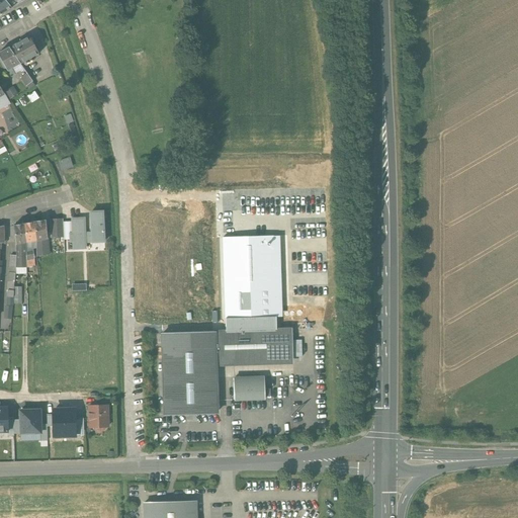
[(4,0),(0,0),(0,14),(11,8),(4,0)]
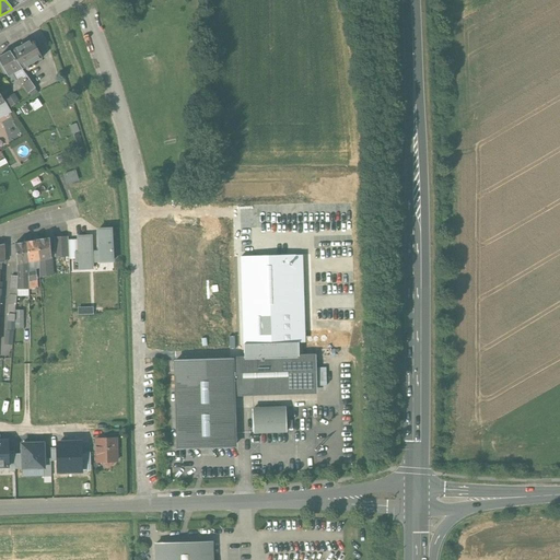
[(32,39),(10,53),(21,68),(22,70),(42,59),(32,39)]
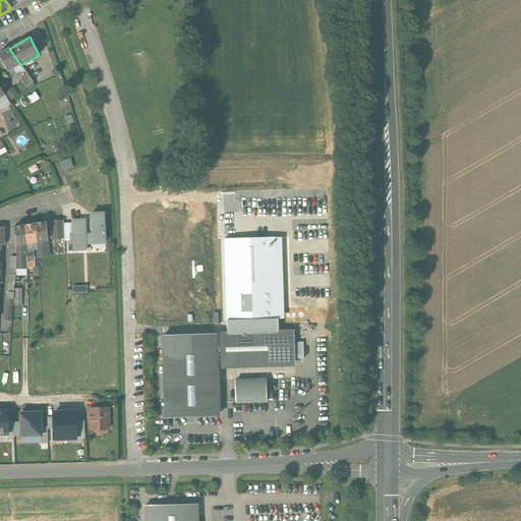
[(19,63),(9,49),(0,53),(0,59),(11,78),(16,74),(11,68),(19,63)]
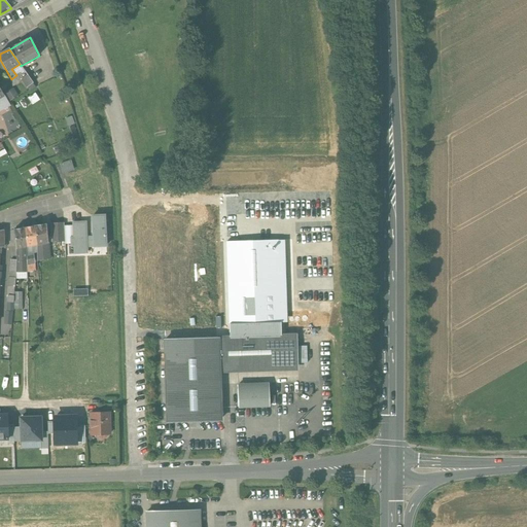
[(22,79),(28,88),(33,83),(27,75),(22,79)]
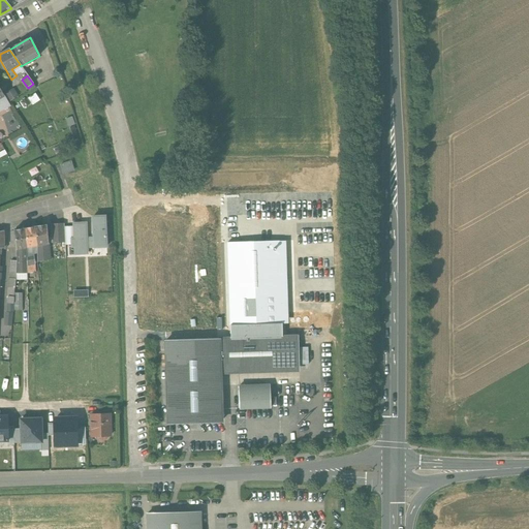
[(10,102),(18,97),(12,88),(5,93),(10,102)]
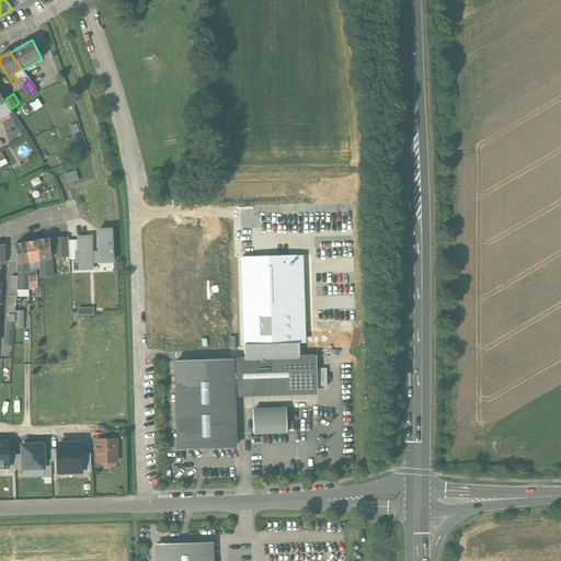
[(0,95),(0,119),(10,114),(0,95)]
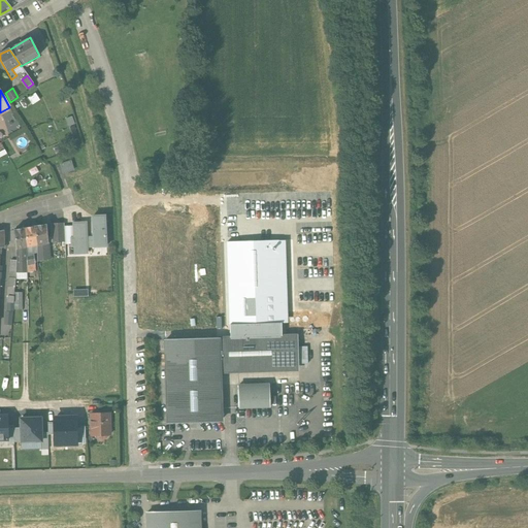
[(71,162),(61,165),(63,173),(73,170),(71,162)]
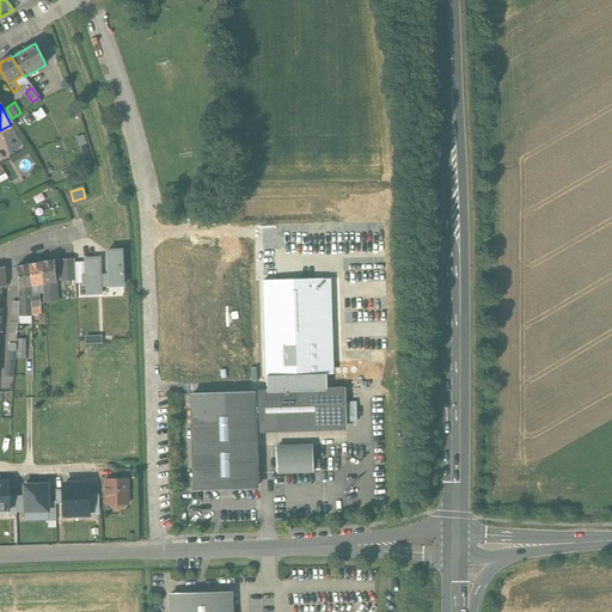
[(101,287),(122,287),(122,251),(108,252),(109,280),(101,280),(101,259),(85,259),(86,277),(83,277),(83,287),(86,287),(86,295),(101,295),(101,287)]
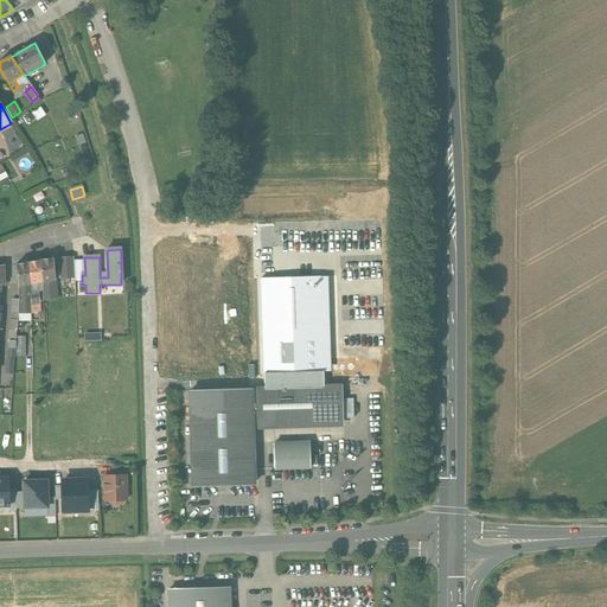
[(74,257),(58,257),(59,279),(75,279),(74,257)]
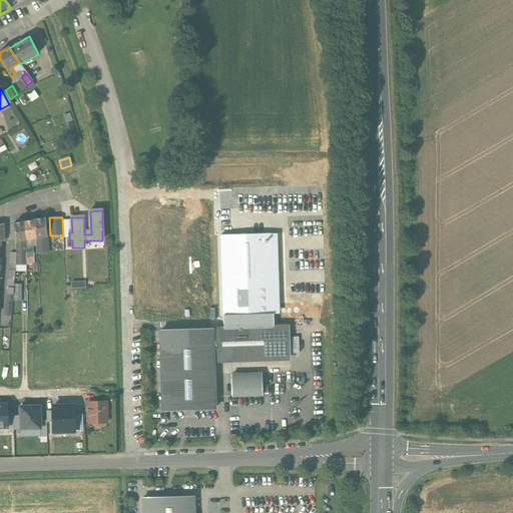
[(45,218),(34,220),(36,238),(36,246),(36,254),(48,252),(45,218)]
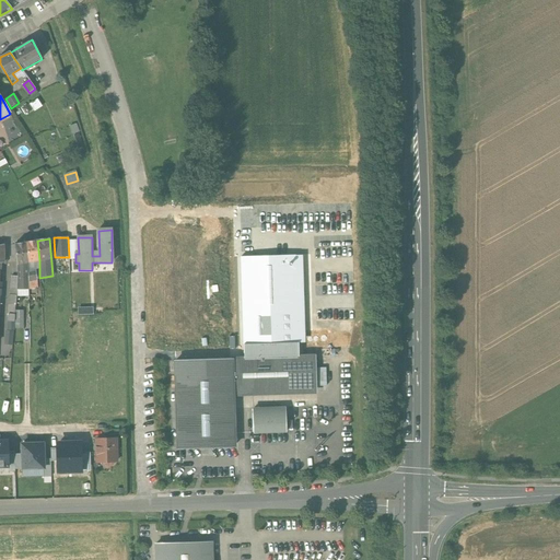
[(37,241),(26,243),(28,263),(28,273),(36,272),(36,270),(39,269),(39,260),(37,241)]
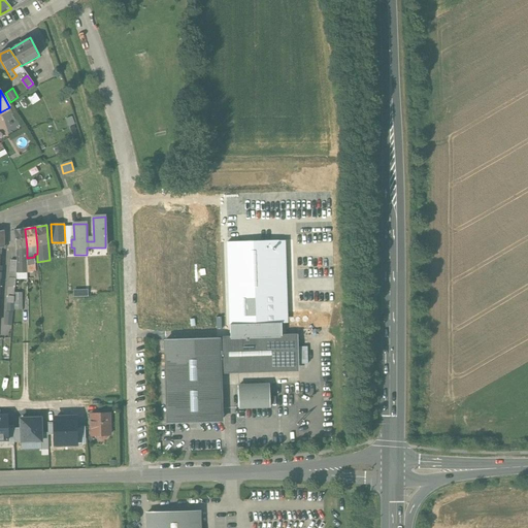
[(25,229),(13,231),(17,249),(17,260),(17,273),(17,274),(17,279),(27,281),(26,273),(27,273),(27,258),(27,248),(25,229)]
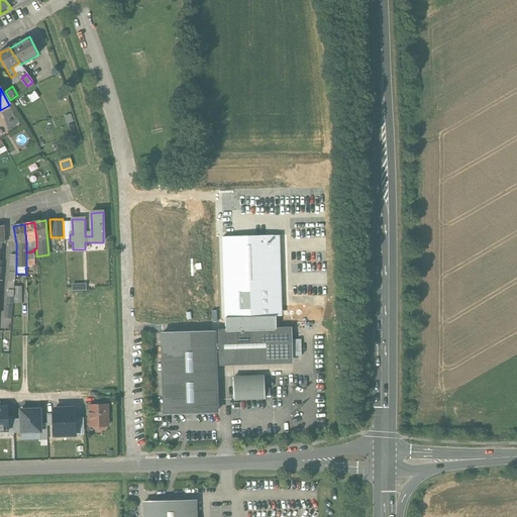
[(222,240),(225,318),(274,316),(281,316),(279,238),(222,240)]
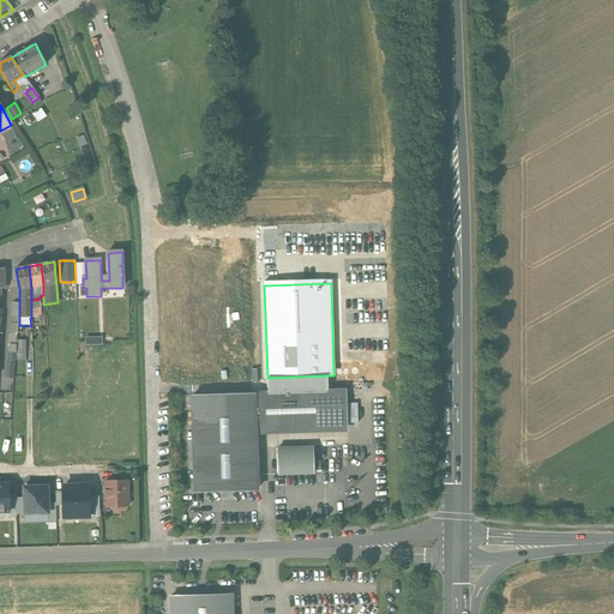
[(77,296),(76,284),(66,284),(67,296),(77,296)]
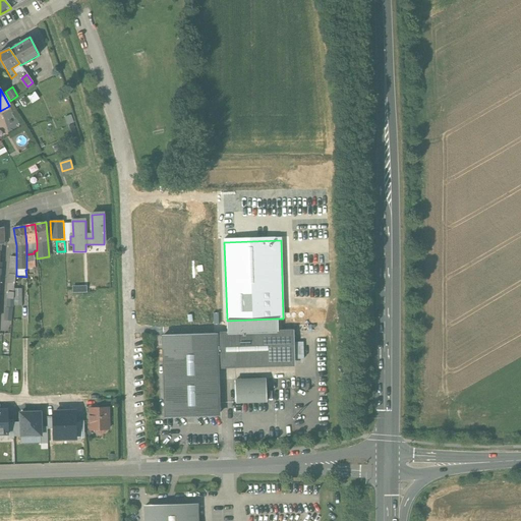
[(34,253),(26,254),(26,270),(36,269),(35,259),(34,253)]
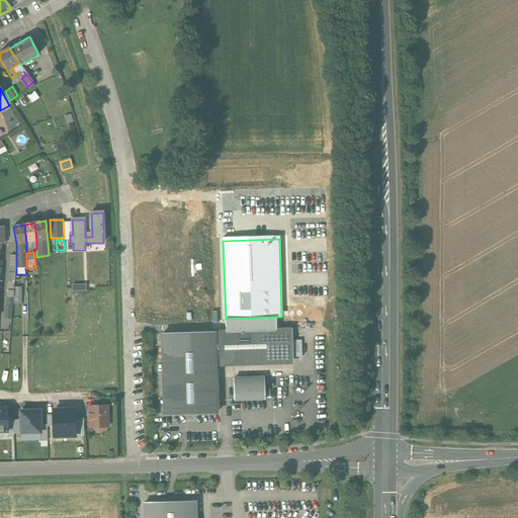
[(16,269),(16,268),(9,268),(8,282),(14,282),(16,269)]
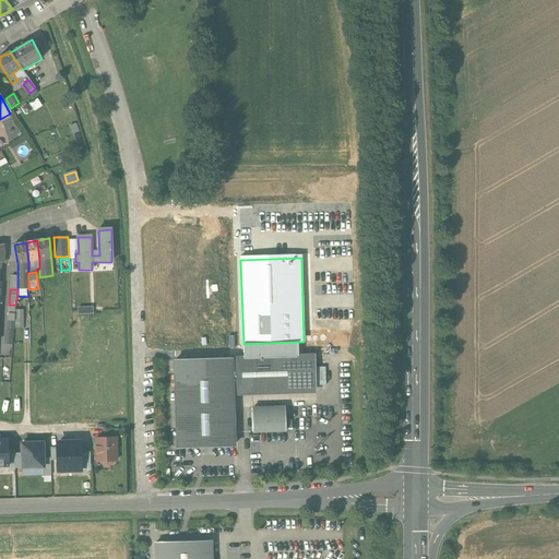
[(12,345),(14,330),(8,329),(6,329),(4,345),(12,345)]
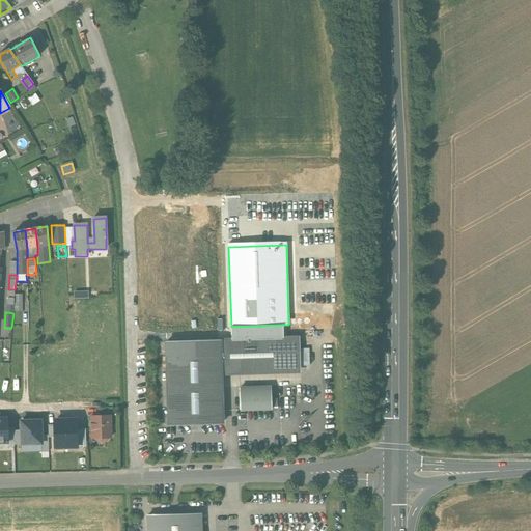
[(231,327),(231,340),(282,338),(281,325),(231,327)]
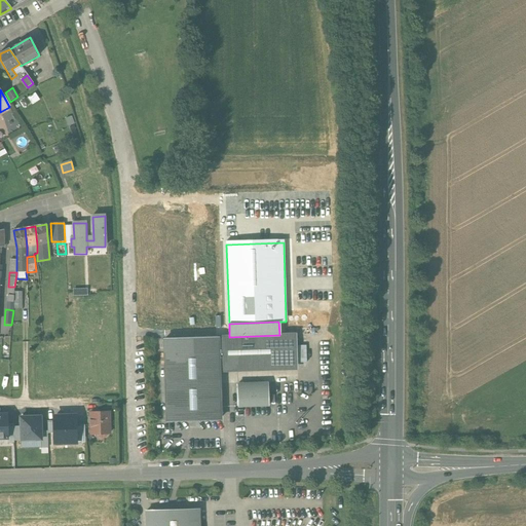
[(229,337),(165,339),(167,422),(220,420),(218,369),(218,366),(297,364),(296,335),(279,335),(229,337)]
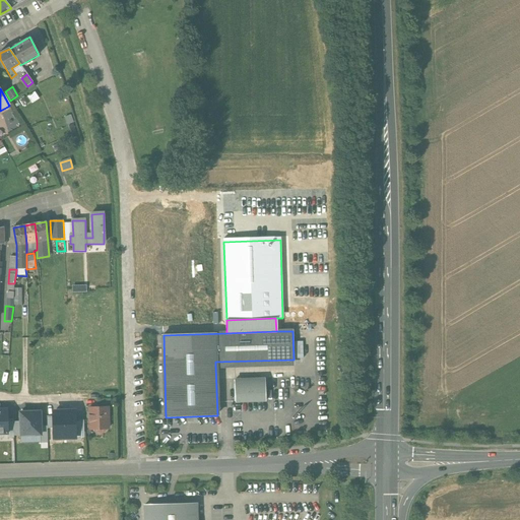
[(265,380),(235,381),(235,402),(266,401),(265,380)]
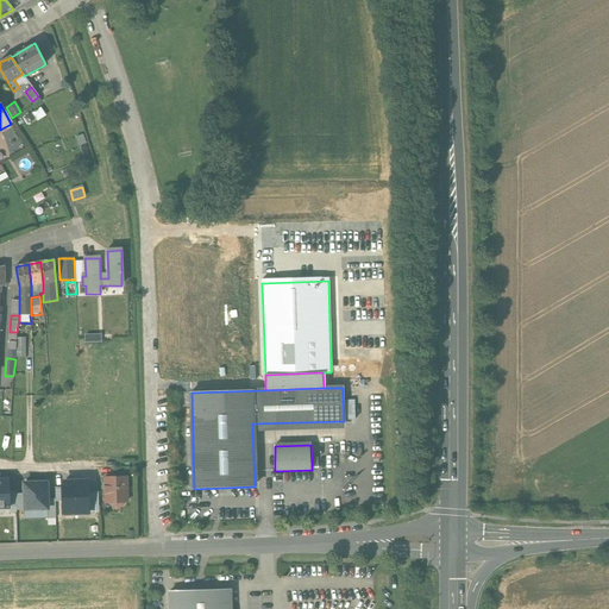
[(126,477),(105,478),(105,503),(114,502),(118,506),(121,506),(125,502),(126,502),(126,477)]
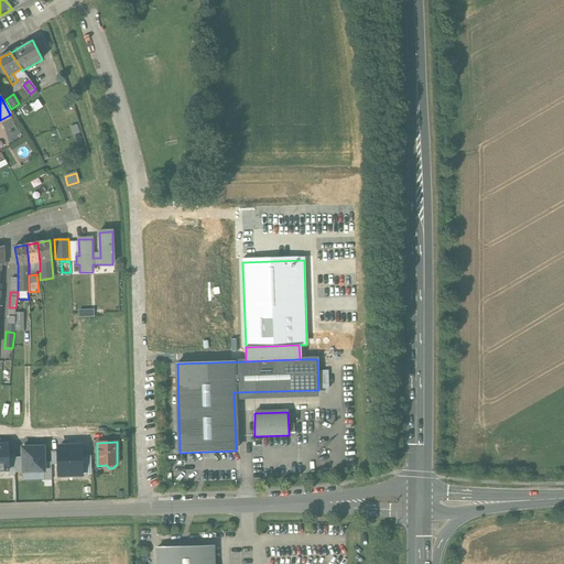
[(58,476),(82,475),(80,472),(80,455),(80,446),(58,447),(58,452),(58,465),(58,476)]
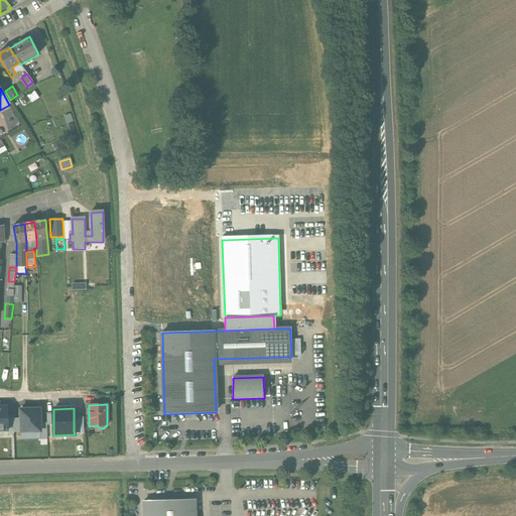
[(20,432),(40,431),(40,423),(39,409),(20,409),(20,418),(20,432)]
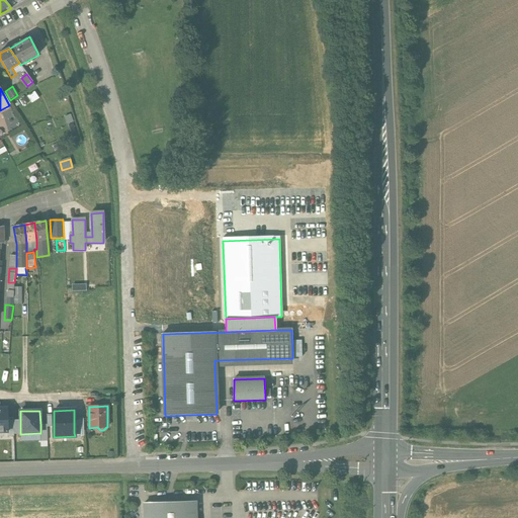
[(75,436),(84,436),(83,418),(74,418),(74,433),(75,436)]
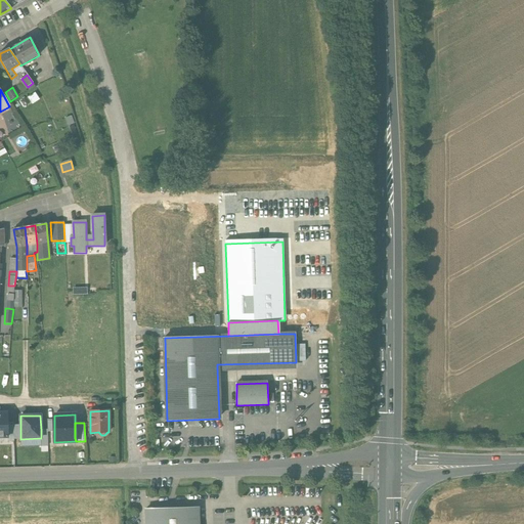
[(198,523),(198,508),(146,509),(146,523),(198,523)]
